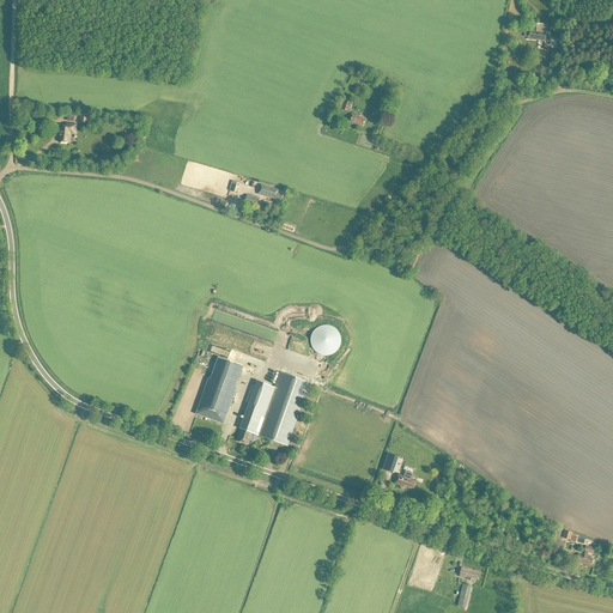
[(545,42),(546,35),(546,31),(547,26),(547,25),(536,24),(536,31),(528,30),(528,32),(526,32),(525,32),(523,37),(525,37),(527,38),(527,40),(545,42)]
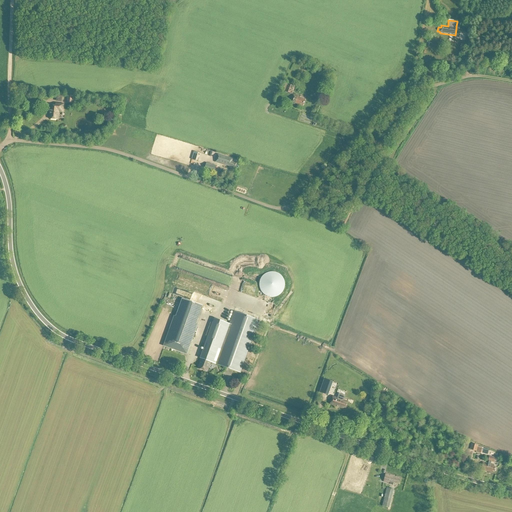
[(285,92),(291,94),(294,87),(287,85),(285,92)]
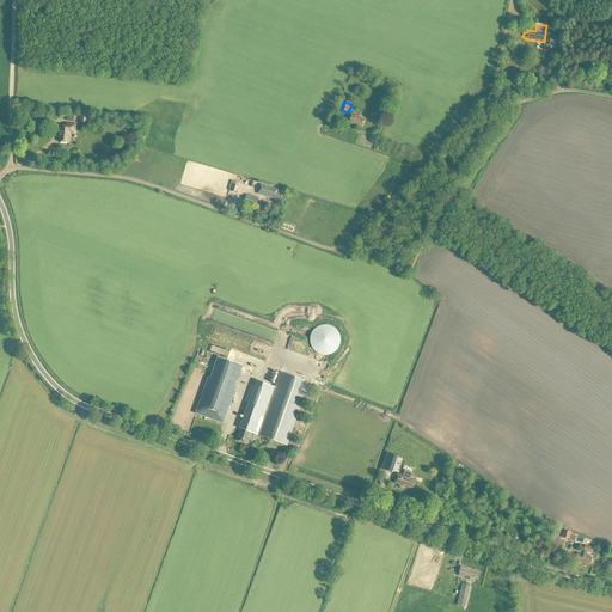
[(362,127),(365,118),(350,112),(347,123),(352,126),(353,124),(362,127)]
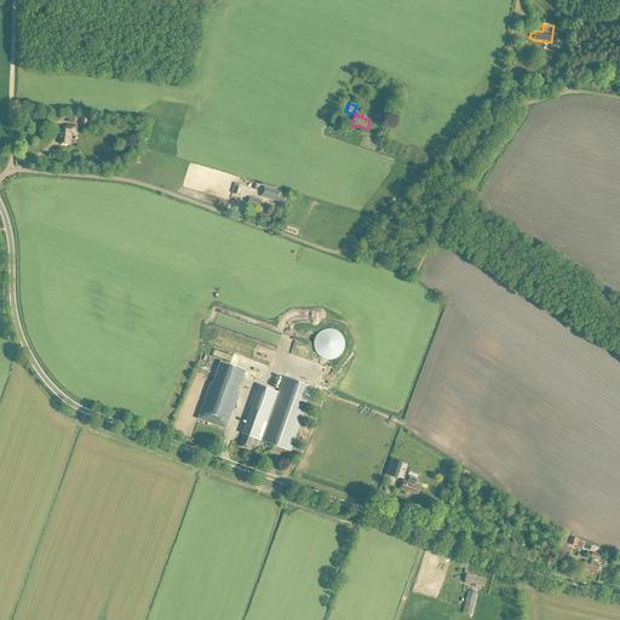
[(75,136),(76,127),(67,126),(67,130),(61,130),(61,135),(61,136),(59,144),(70,145),(72,136),(75,136)]
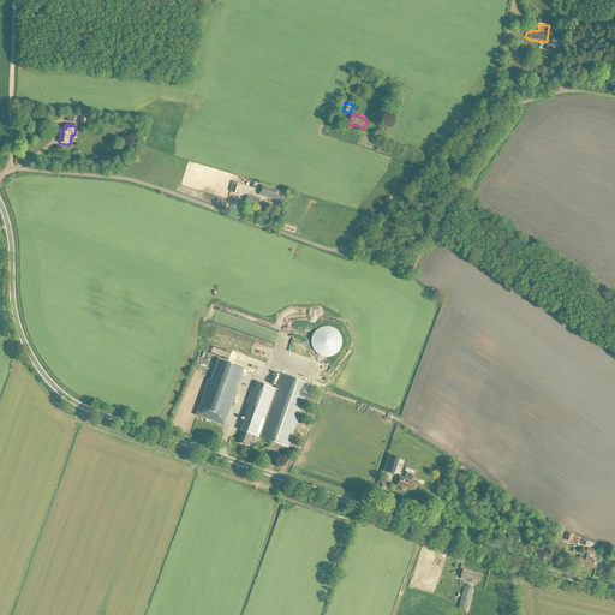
[(280,191),(262,185),(260,196),(273,199),(272,202),(281,204),(284,196),(279,195),(280,191)]
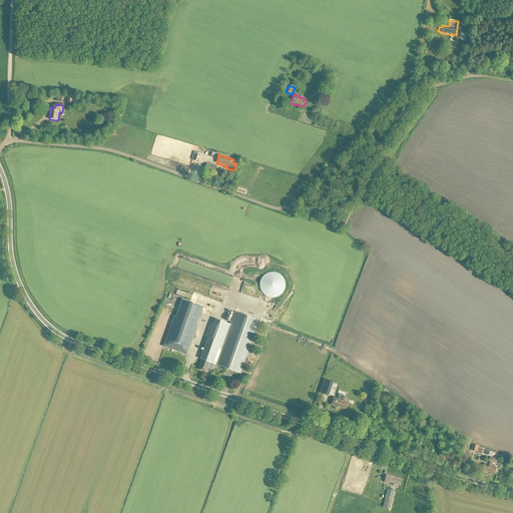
[(210,164),(206,163),(204,170),(214,173),(215,169),(216,166),(214,166),(210,164)]
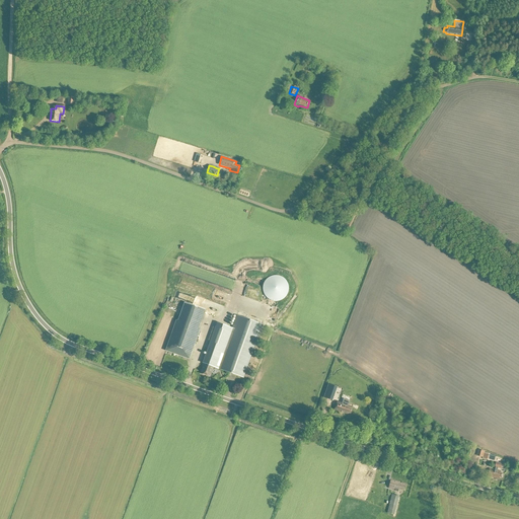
[(288,290),(288,289),(288,288),(288,286),(288,285),(288,284),(287,283),(287,282),(286,281),(285,280),(284,279),(283,278),(282,278),(281,277),(280,277),(279,276),(278,276),(277,276),(276,276),(274,276),(273,276),(272,276),(271,277),(270,277),(269,278),(268,278),(267,279),(266,280),(265,281),(264,282),(264,283),(263,284),(263,285),(263,286),(263,288),(263,289),(263,290),(263,291),(263,292),(263,293),(264,294),(264,295),(265,296),(266,297),(266,298),(267,299),(268,299),(269,300),(270,300),(271,301),(272,301),(273,301),(274,302),(276,302),(277,302),(278,301),(279,301),(280,301),(281,300),(282,300),(283,299),(284,299),(285,298),(285,297),(286,296),(287,295),(287,294),(288,293),(288,292),(288,291),(288,290)]
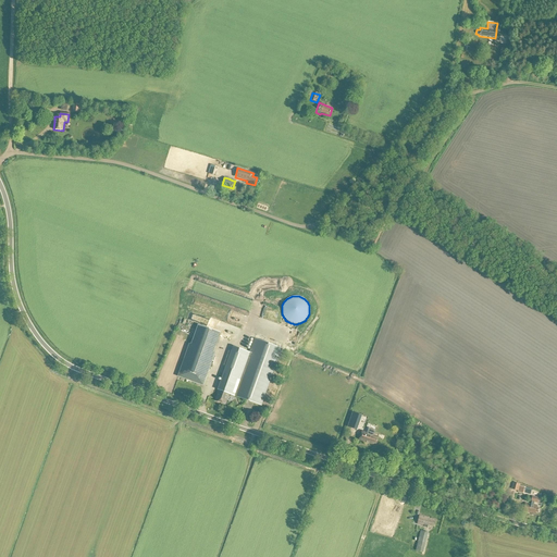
[(203,385),(214,355),(213,354),(221,334),(199,326),(192,346),(190,346),(180,378),(203,385)]
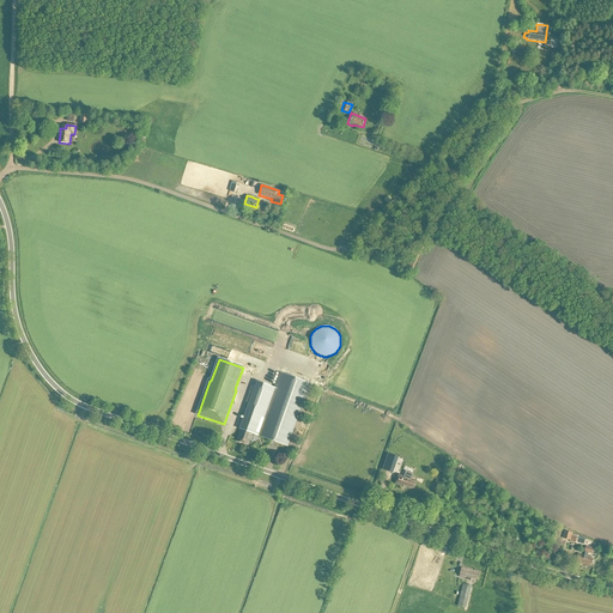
[(254,435),(258,436),(289,447),(305,399),(310,384),(281,374),(277,389),(272,388),(271,392),(255,387),(248,407),(240,430),(241,430),(236,442),(248,447),(252,437),(254,437),(254,435)]
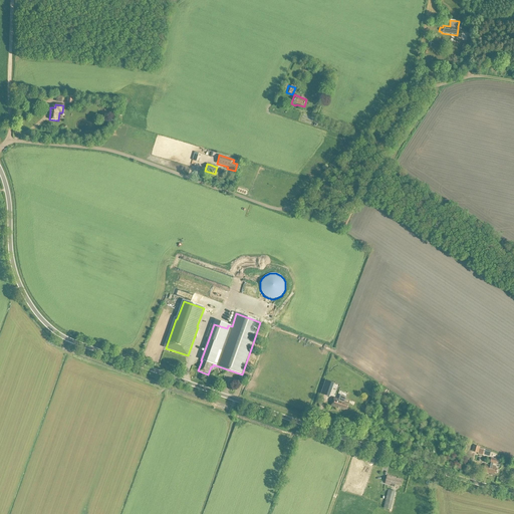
[(327,386),(335,389),(338,382),(329,379),(327,386)]
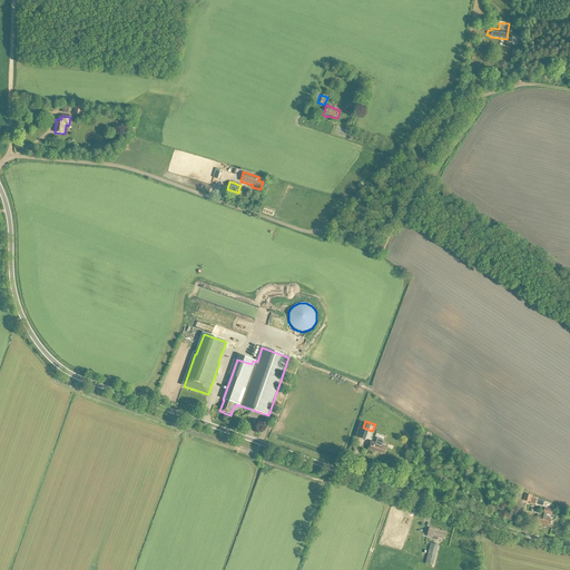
[(362,428),(359,438),(364,440),(369,430),(362,428)]
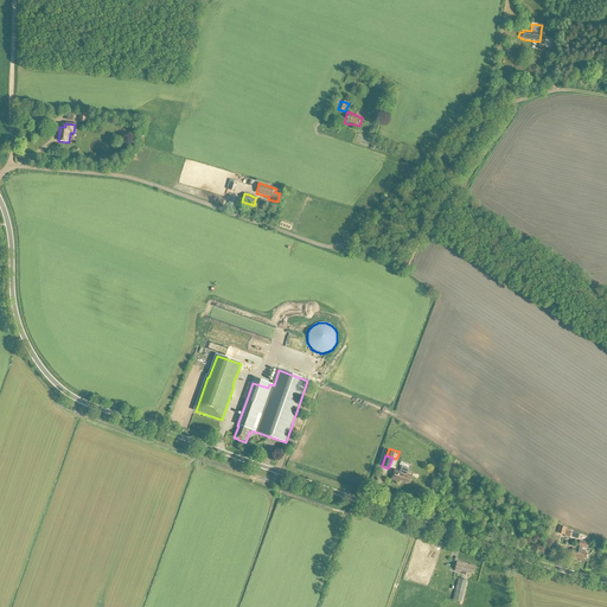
[(410,485),(413,477),(395,471),(391,480),(407,485),(408,484),(410,485)]
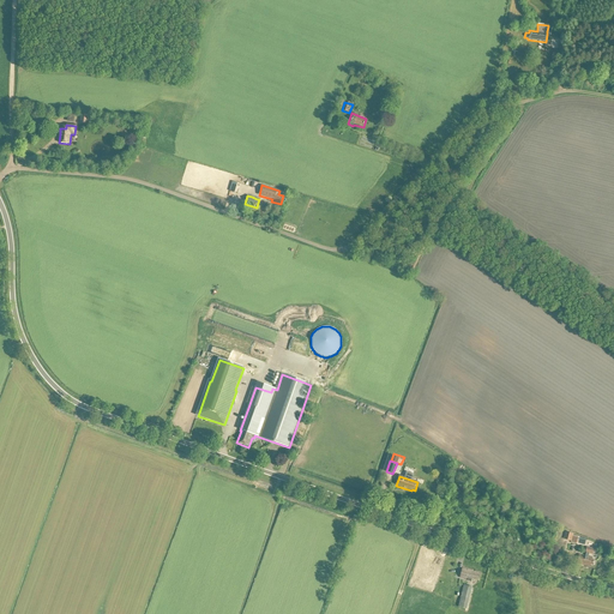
[(587,553),(585,557),(579,555),(577,565),(584,566),(587,566),(587,567),(590,569),(591,565),(593,566),(595,560),(593,560),(593,558),(588,557),(589,553),(593,554),(594,548),(587,547),(585,553),(587,553)]
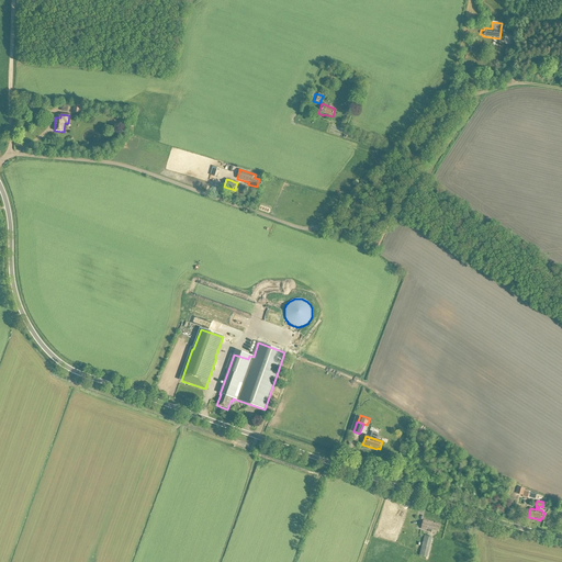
[(438,532),(440,525),(424,520),(422,529),(429,531),(429,530),(438,532)]
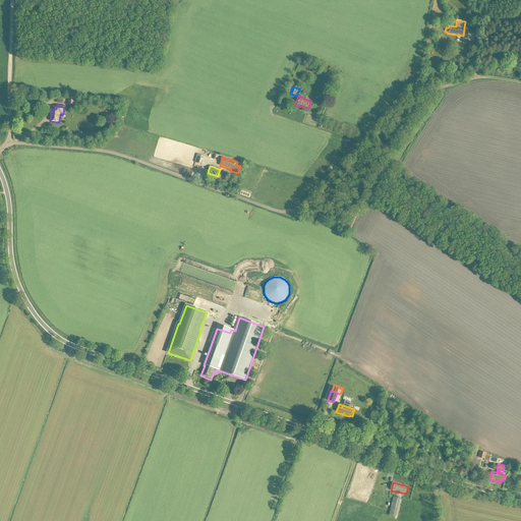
[(396,517),(401,498),(394,497),(389,515),(396,517)]
